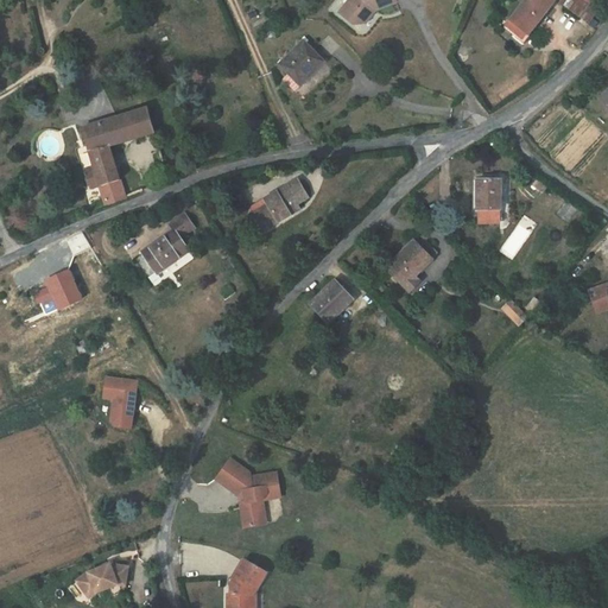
[(348,0),(340,11),(355,23),(359,23),(372,6),(375,10),(396,1),(396,0),(348,0)]
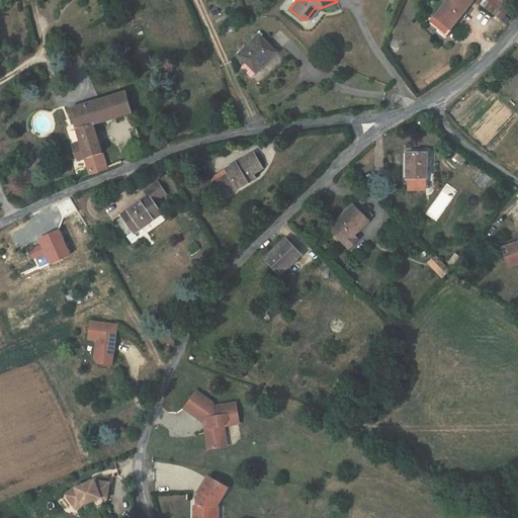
[(440,0),(444,3),(460,15),(470,0),(440,0)]
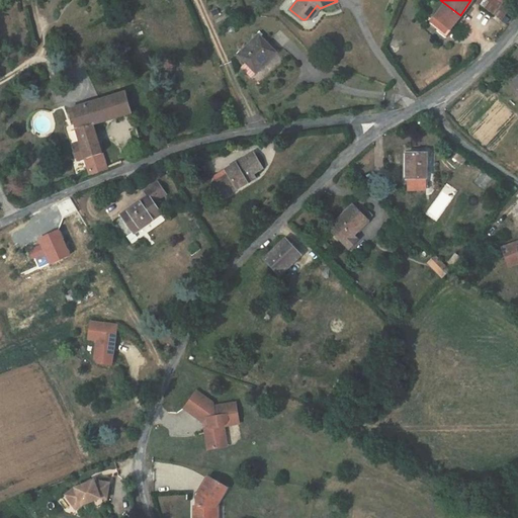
[(478,0),(477,2),(501,20),(505,15),(510,9),(506,7),(510,0),(478,0)]
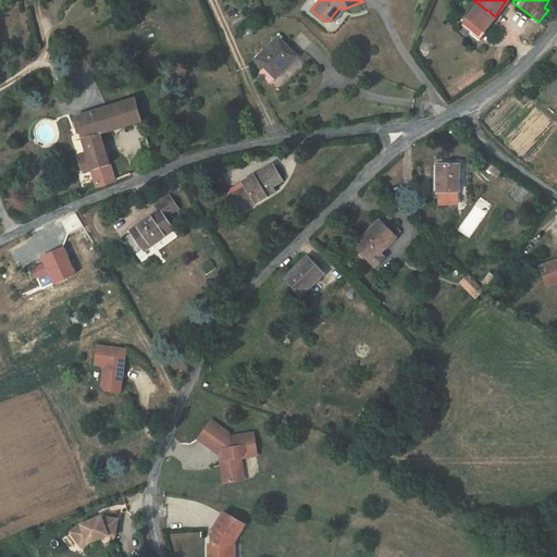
[(485,34),(483,32),(495,16),(478,3),(460,25),(469,32),(467,35),(478,42),(485,34)]
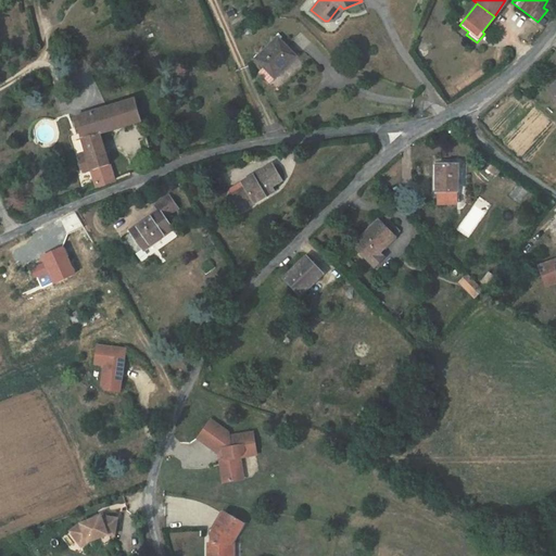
[(333,21),(343,9),(340,5),(328,21),(333,21)]
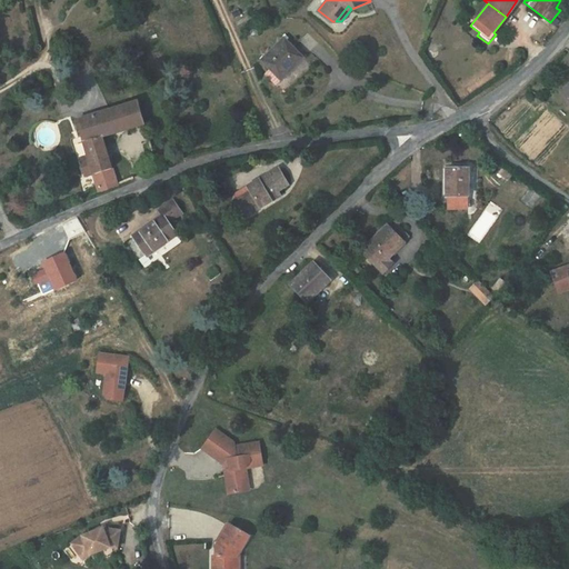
[(302,58),(283,39),(261,60),(281,79),(302,58)]
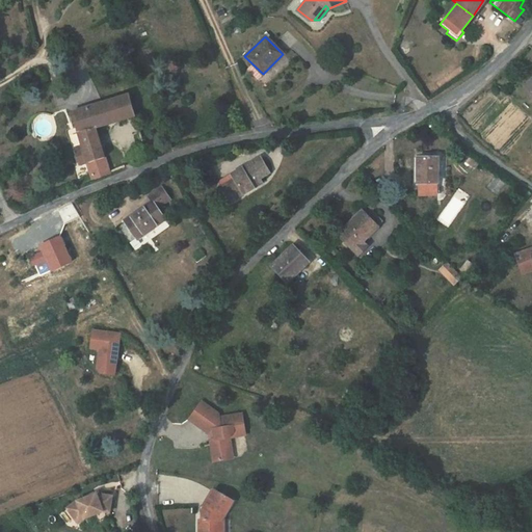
[(134,116),(128,96),(73,111),(83,145),(76,149),(80,165),(88,163),(94,180),(109,174),(95,128),(134,116)]
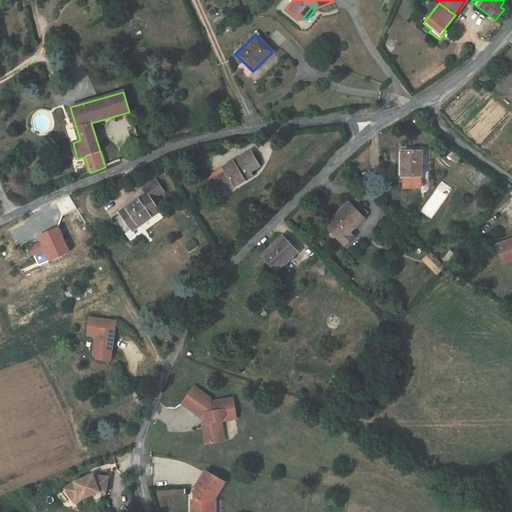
[(229,169),(213,179),(222,195),(245,181),(243,176),(250,172),(260,166),(251,151),(227,165),(229,169)]
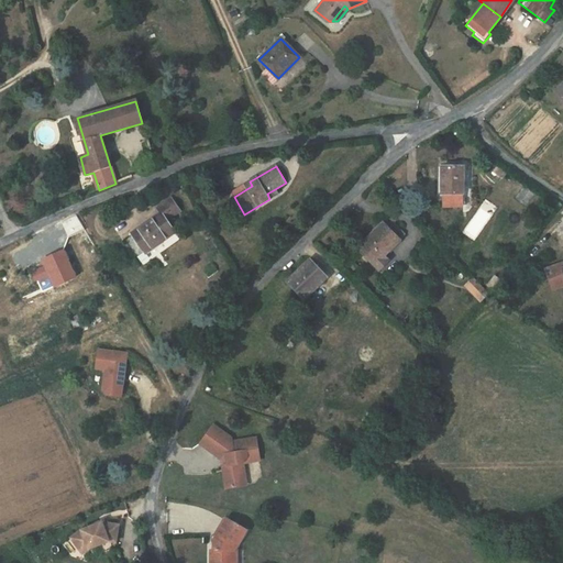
[(463,166),(441,166),(441,177),(443,177),(443,194),(442,194),(442,206),(462,206),(462,194),(463,194),(463,166)]
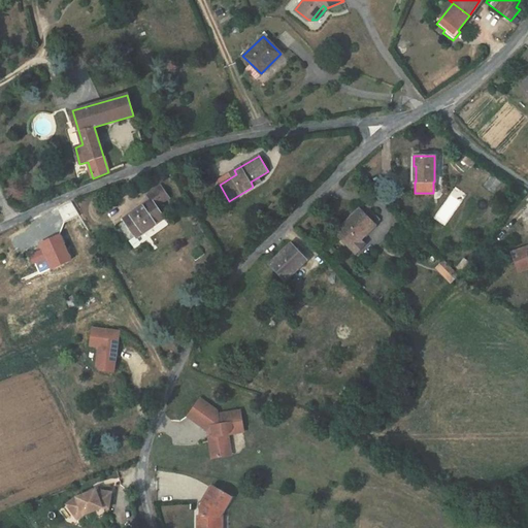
[(470,166),(474,162),(467,157),(463,161),(470,166)]
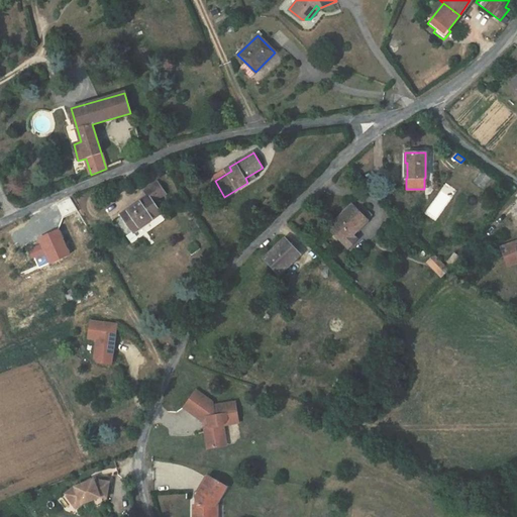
[(231,171),(229,167),(212,177),(215,181),(231,171)]
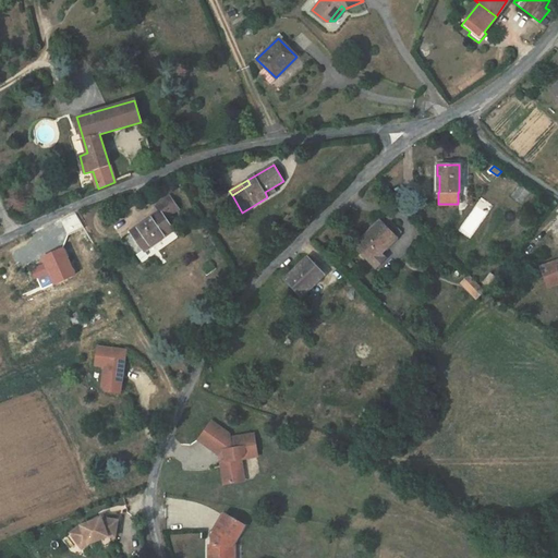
[(396,195),(408,191),(402,183),(389,189),(396,195)]
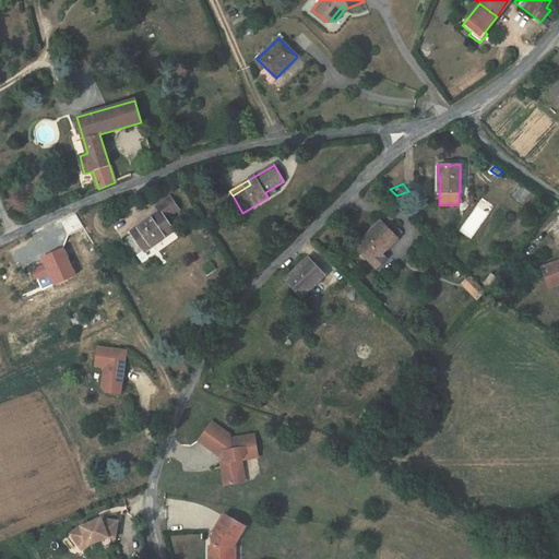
[(265,192),(268,198),(276,192),(273,188),(265,192)]
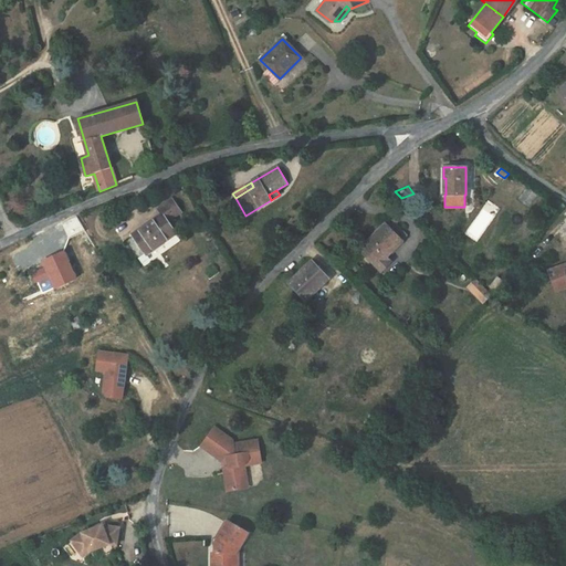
[(147,252),(148,254),(177,233),(168,222),(181,212),(173,198),(158,209),(161,213),(133,234),(134,237),(127,242),(138,258),(147,252)]
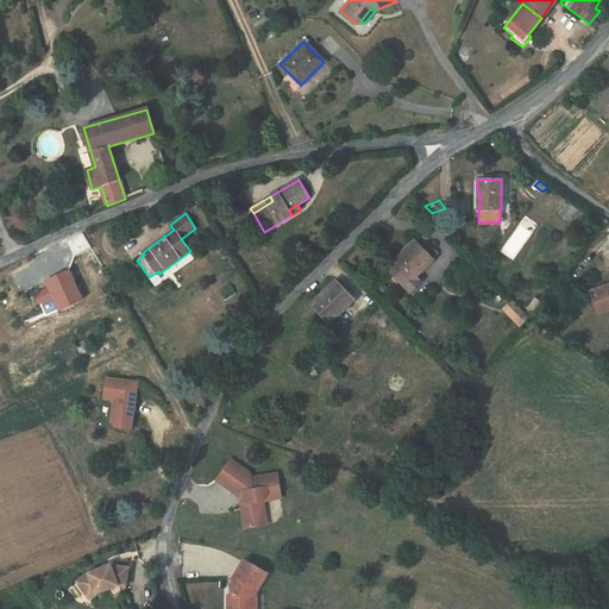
[(416,276),(439,253),(421,236),(388,269),(406,287),(416,276)]
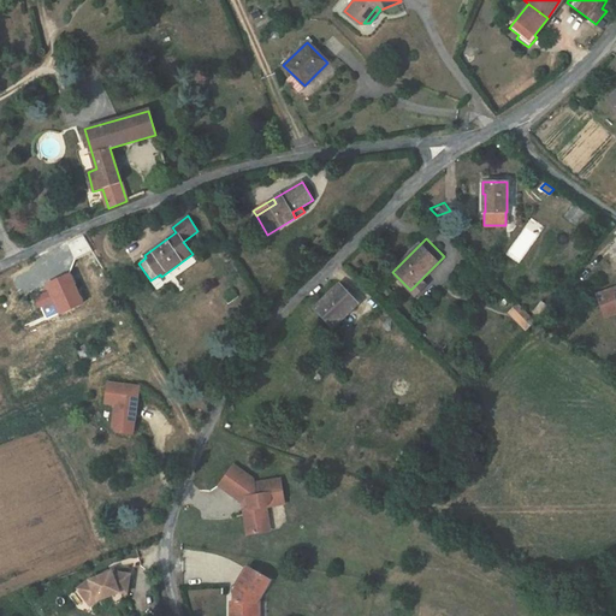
[(52,292),(53,296),(60,313),(83,303),(70,274),(48,284),(52,292)]
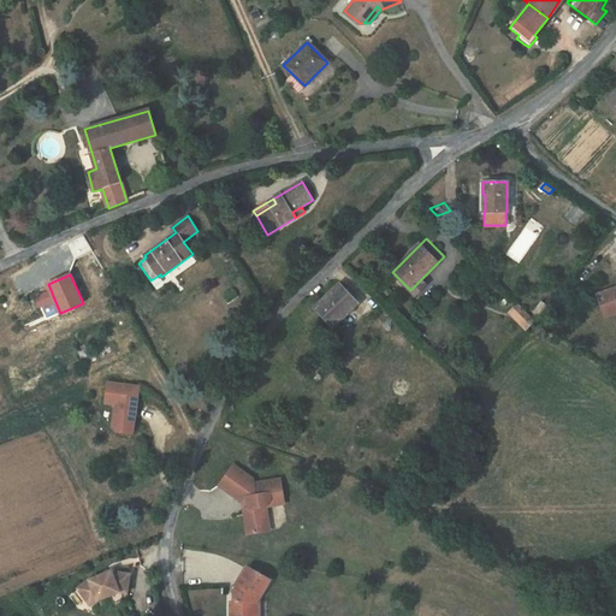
[(160,274),(150,280),(155,286),(164,280),(161,277),(160,274)]
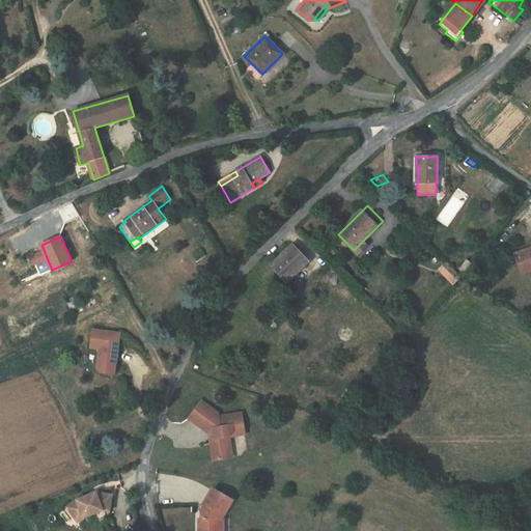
[(367,245),(363,241),(354,250),(358,253),(367,245)]
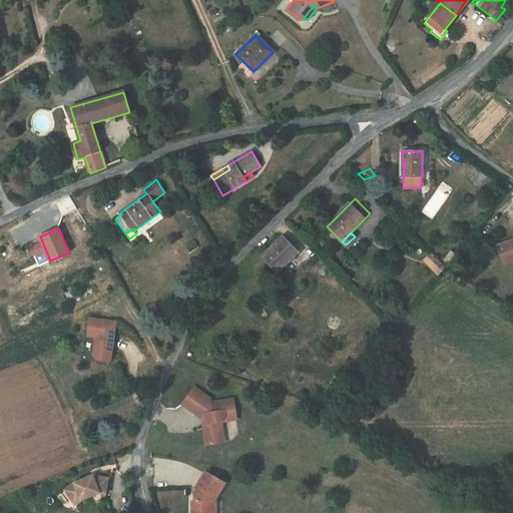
[(262,257),(270,265),(277,272),(283,266),(284,267),(287,265),(299,252),(283,237),(262,257)]
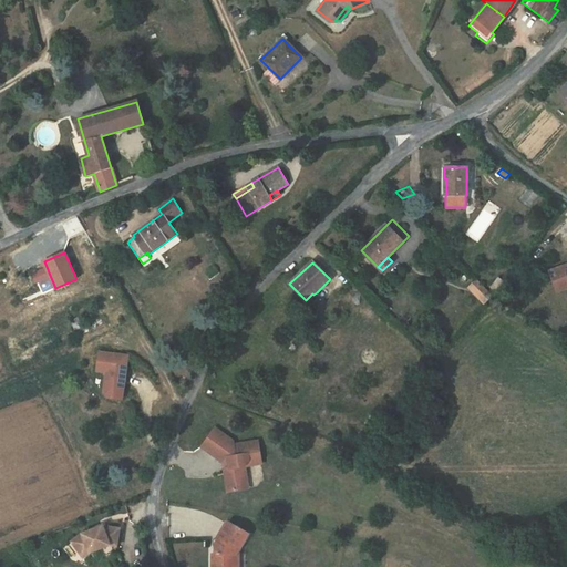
[(566,287),(566,265),(549,271),(557,291),(566,287)]
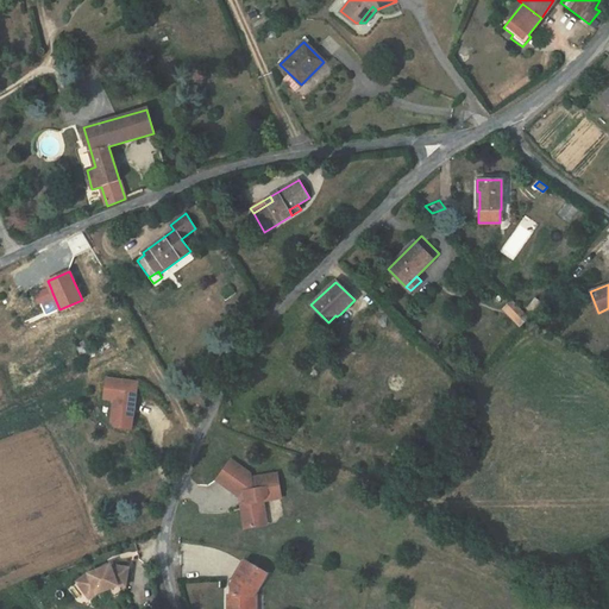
[(533,313),(541,302),(537,299),(527,308),(533,313)]
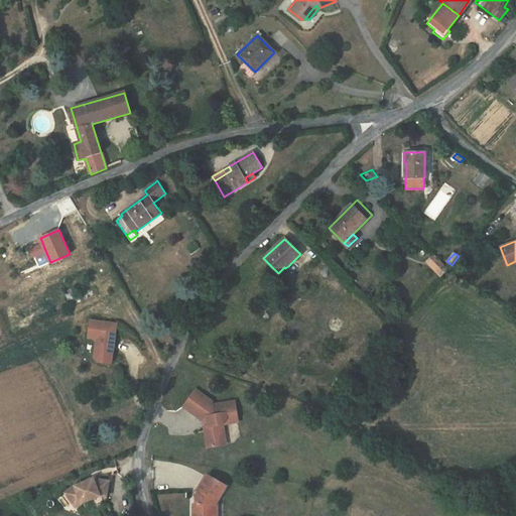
[(431,266),(438,259),(434,254),(427,262),(431,266)]
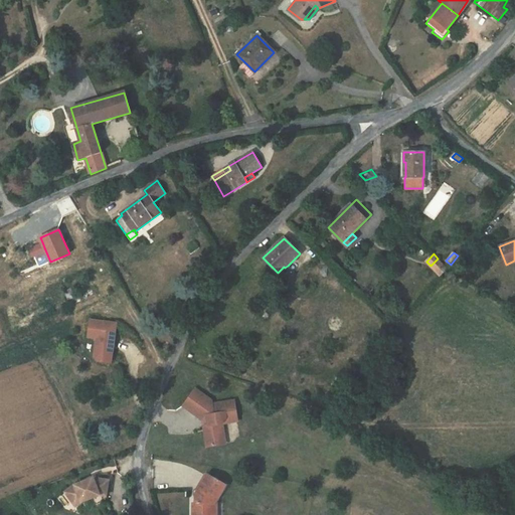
[(449,269),(438,259),(431,266),(441,276),(449,269)]
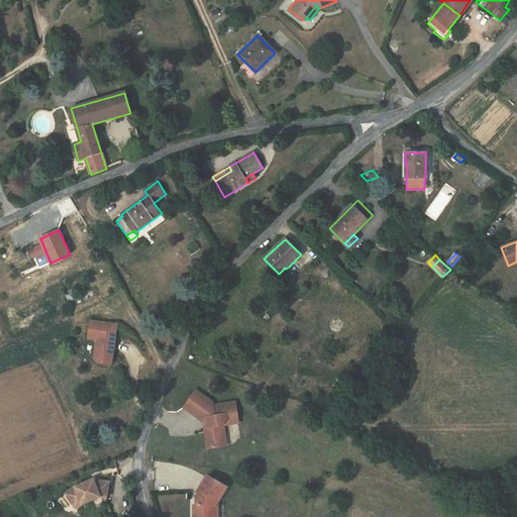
[(276,277),(279,274),(272,267),(269,269),(276,277)]
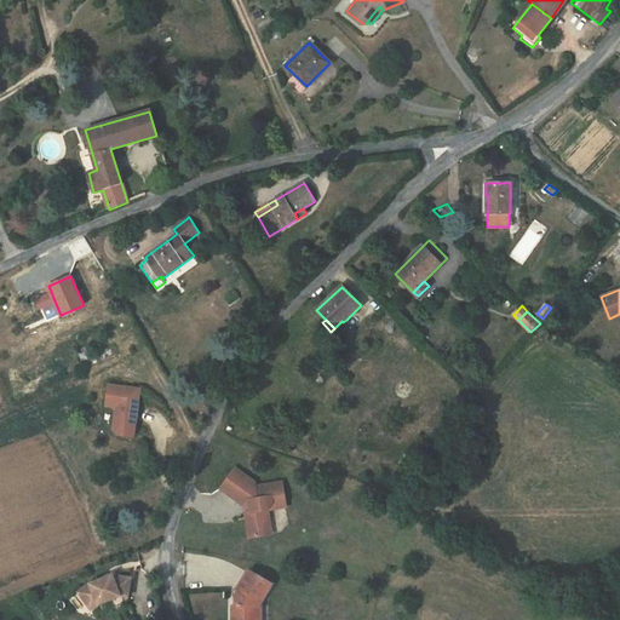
[(342,321),(334,328),(343,338),(354,327),(346,320),(343,322),(342,321)]
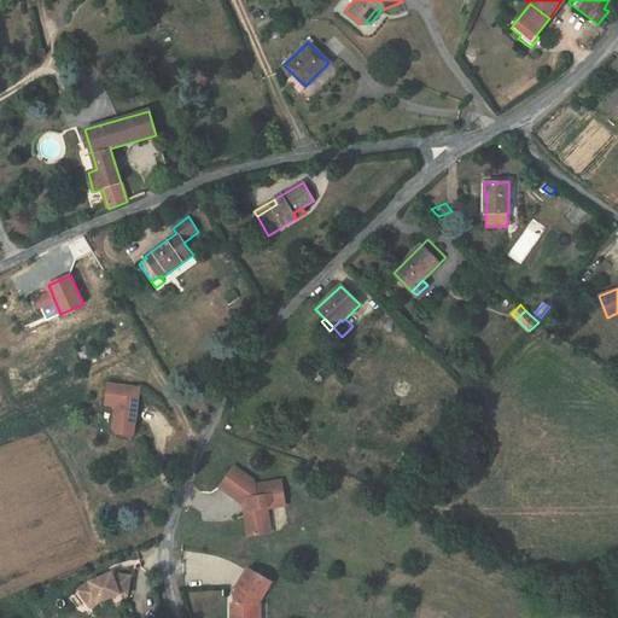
[(77,349),(82,363),(98,357),(89,339),(80,343),(82,348),(77,349)]
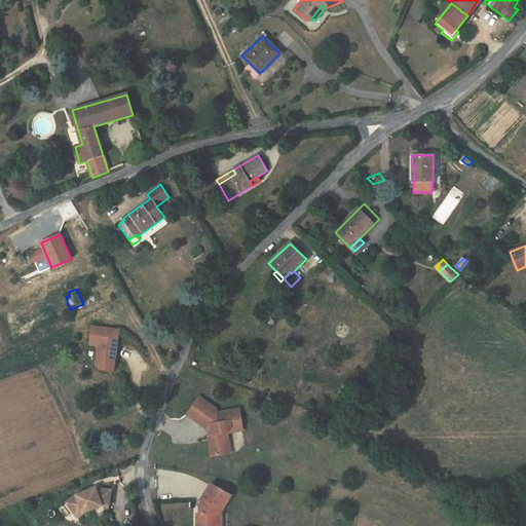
[(99,352),(98,353),(96,366),(100,370),(113,372),(119,331),(91,328),(89,345),(98,346),(98,349),(100,349),(99,352)]
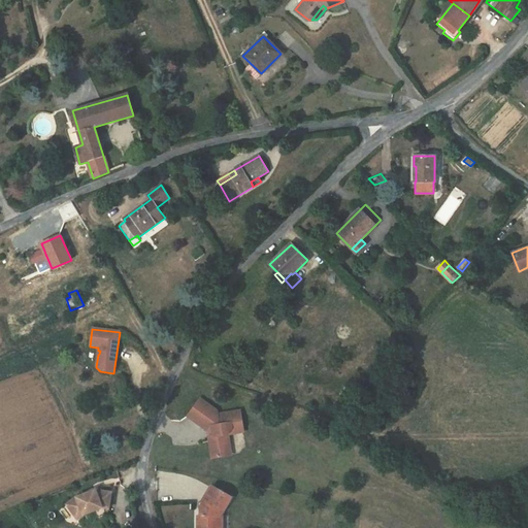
[(206,436),(209,457),(223,455),(221,443),(227,442),(225,433),(229,428),(234,431),(240,430),(237,409),(215,414),(213,409),(197,398),(186,416),(205,429),(210,429),(211,435),(206,436)]
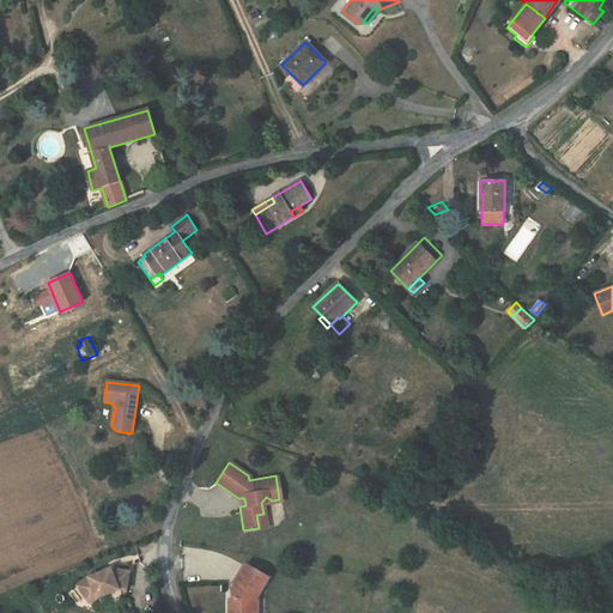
[(230,599),(229,612),(250,612),(255,612),(255,600),(259,595),(268,577),(247,564),(234,587),(234,599),(230,599)]
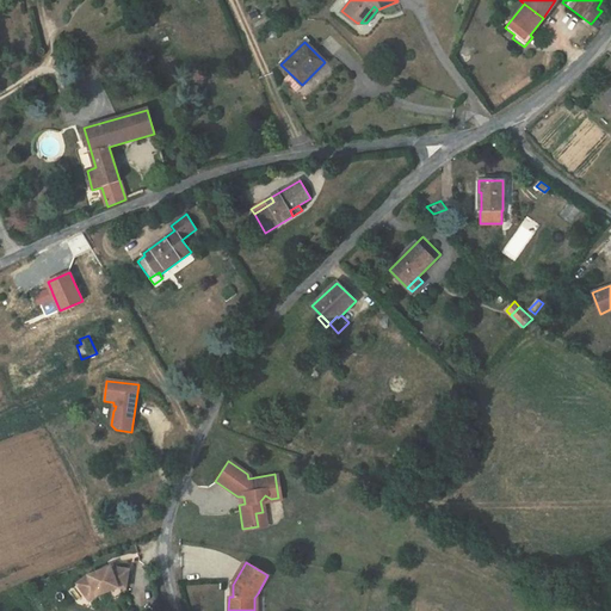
[(87,575),(75,585),(85,597),(92,592),(103,587),(104,592),(116,587),(123,588),(127,571),(113,568),(109,569),(104,572),(103,569),(87,575)]
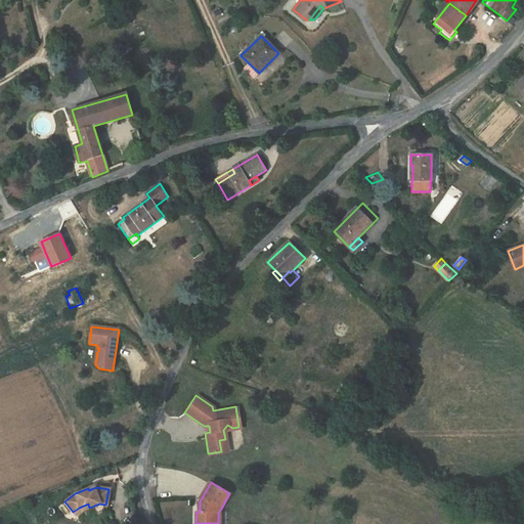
[(73,512),(75,515),(81,511),(89,508),(88,504),(79,508),(73,512)]
